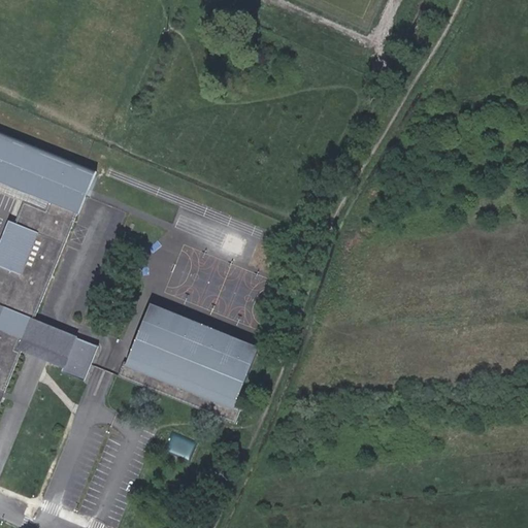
[(34,319),(85,196),(81,195),(85,188),(88,189),(89,190),(96,172),(0,132),(0,182),(27,193),(24,202),(14,224),(11,222),(0,249),(0,304),(4,307),(0,318),(0,390),(5,393),(22,352),(18,350),(31,318),(34,319)]
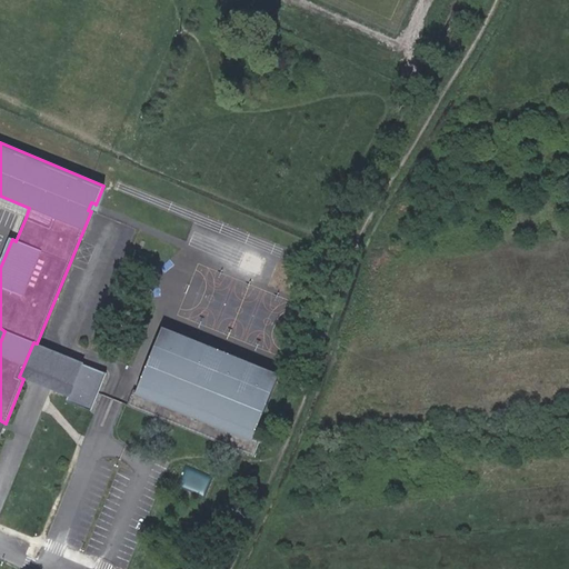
[(29,208),(0,196),(0,207),(26,218),(29,208)]
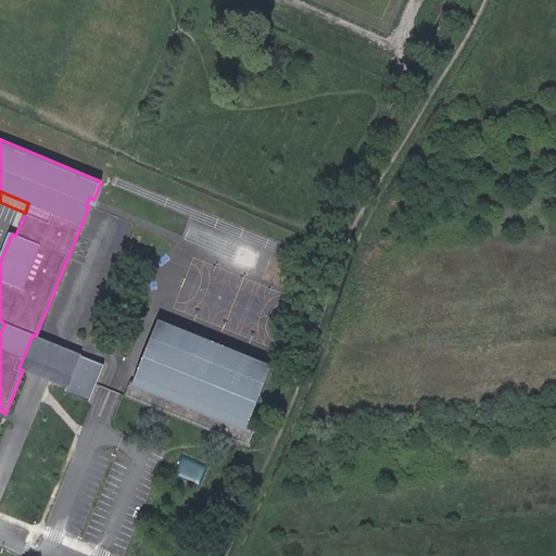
[(249,429),(274,366),(160,319),(134,382),(130,381),(125,396),(248,446),(252,434),(254,431),(249,429)]
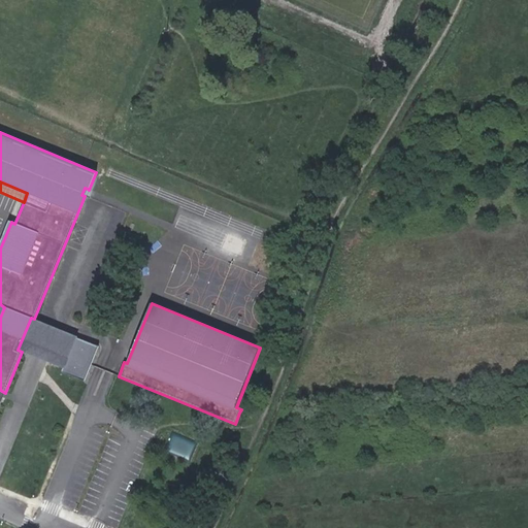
[(68,356),(75,337),(76,336),(34,319),(31,318),(18,350),(22,352),(27,339),(68,356)]
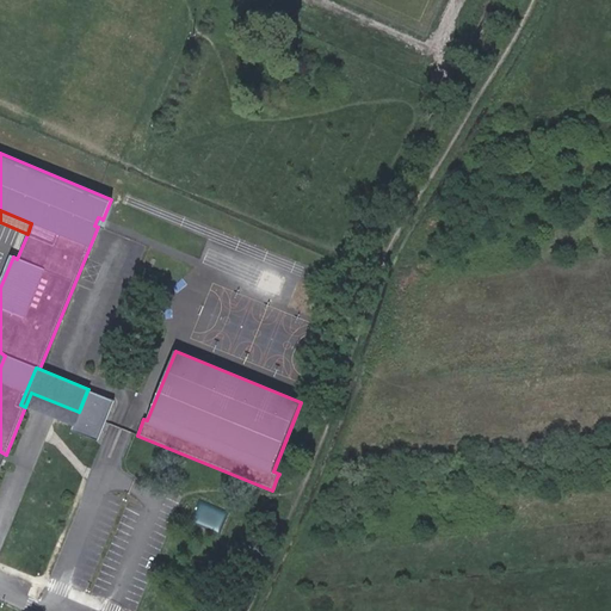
[(105,423),(113,401),(87,390),(79,412),(73,426),(71,431),(98,442),(105,423)]
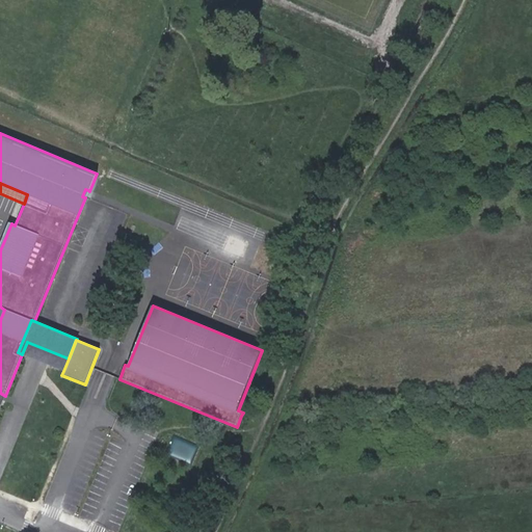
[(63,371),(69,358),(27,342),(22,354),(63,371)]
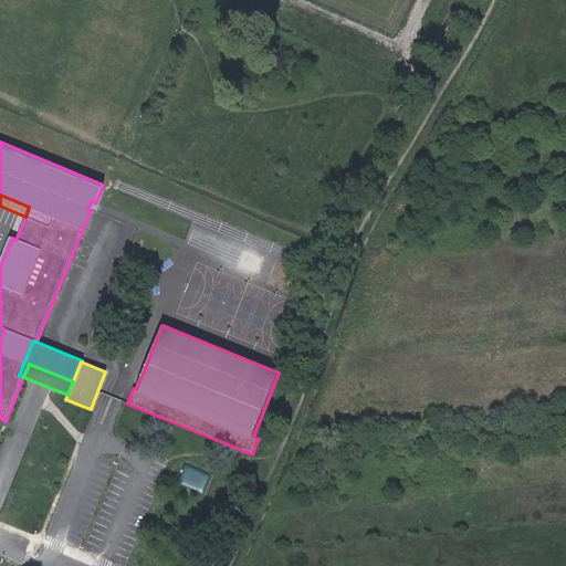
[(206,490),(211,470),(185,463),(179,483),(206,490)]
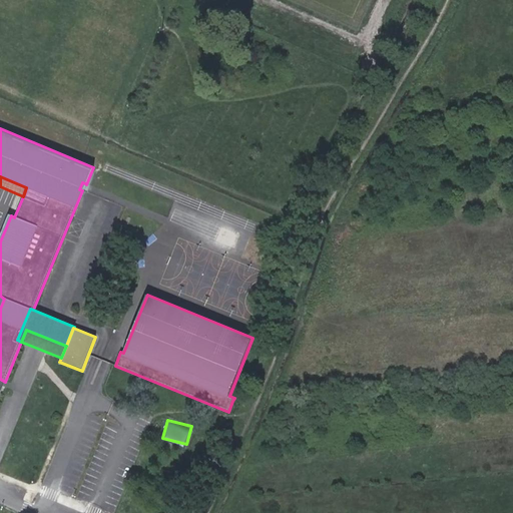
All buildings are outlined.
